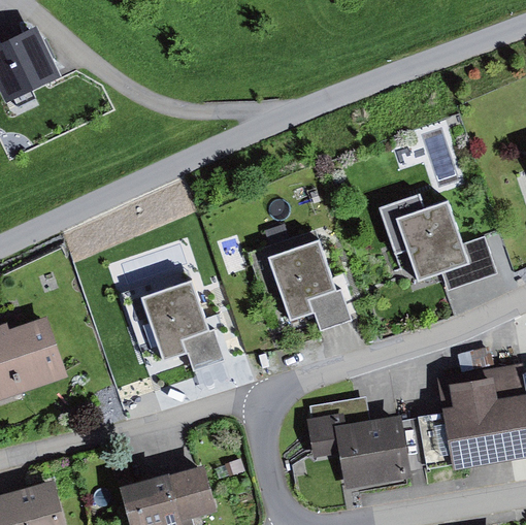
[(37,28),(0,46),(0,88),(7,103),(62,76),(37,28)]
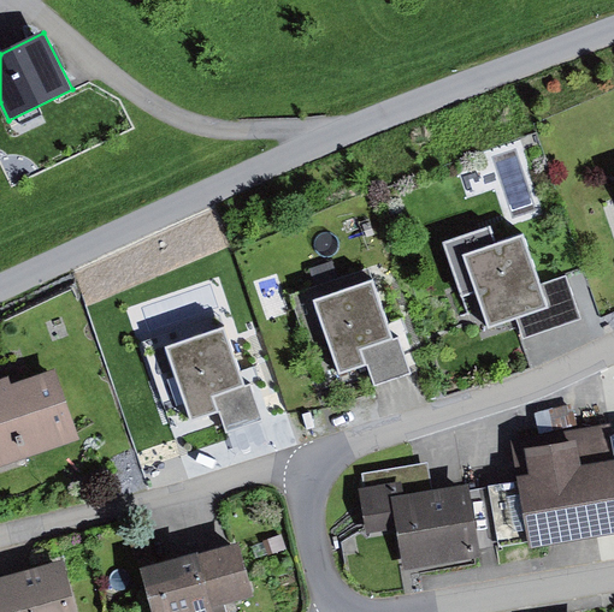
[(488,227),(442,242),(459,296),(476,291),(486,327),(517,318),(523,334),(578,316),(565,274),(538,283),(523,235),(493,244),(488,227)]
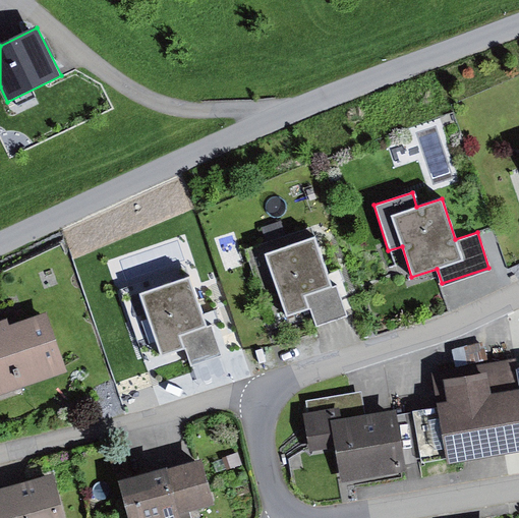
[(313,240),(266,256),(286,317),(308,309),(313,326),(345,315),(335,286),(331,288),(313,240)]
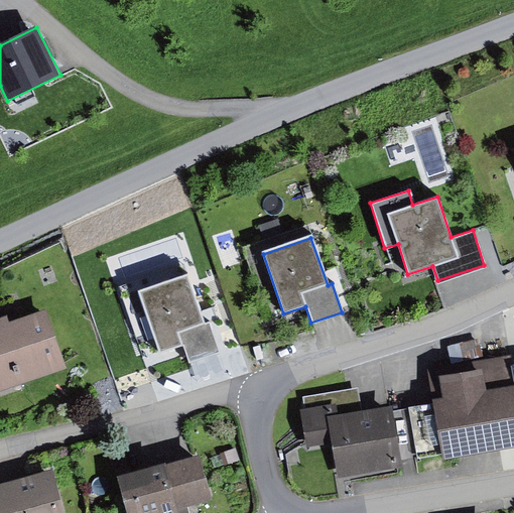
[(186,275),(137,293),(159,354),(181,346),(187,363),(219,352),(208,321),(203,323),(186,275)]
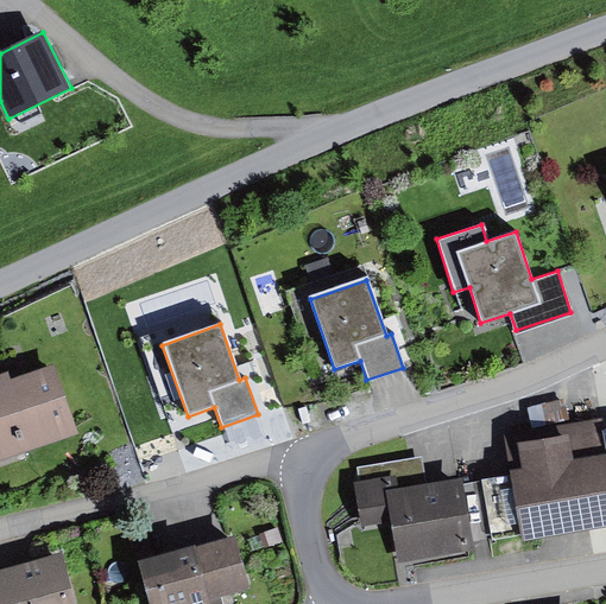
[(7,372),(0,373),(0,458),(77,430),(52,366),(11,381),(7,372)]
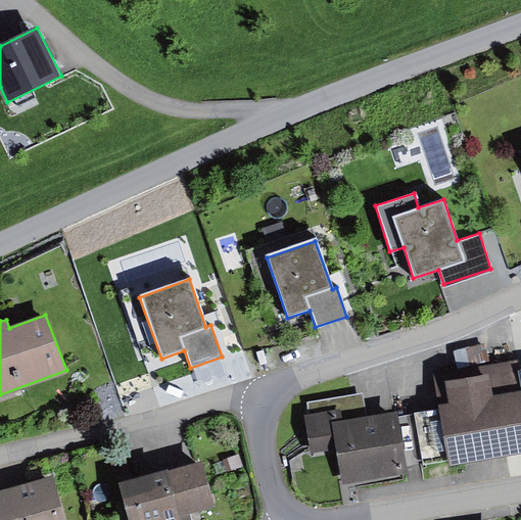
[(444,457),(446,466),(520,454),(520,366),(520,361),(432,375),(438,412),(444,457)]
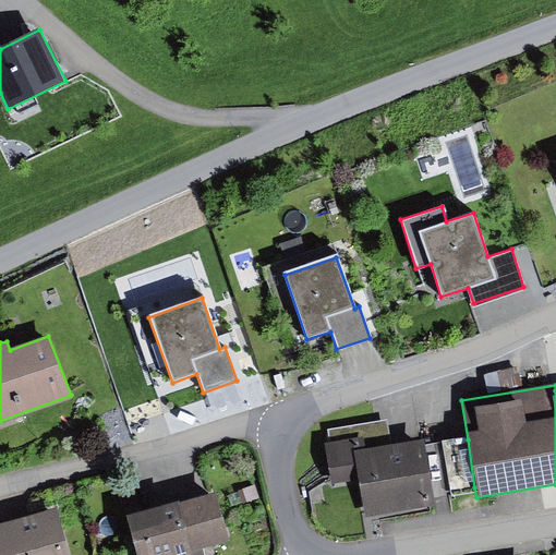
[(330,444),(324,445),(330,482),(358,478),(364,518),(434,506),(431,494),(424,447),(423,441),(390,445),(386,418),(328,427),(330,444)]
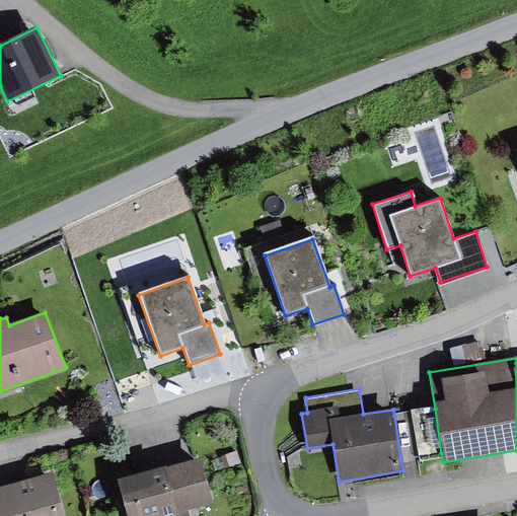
[(435,409),(394,416),(400,459),(441,453),(435,409)]
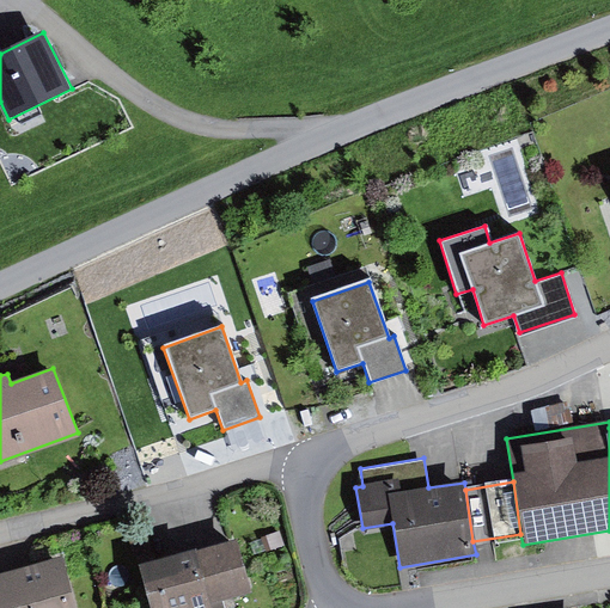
[(278,530),(261,536),(264,548),(282,542),(278,530)]
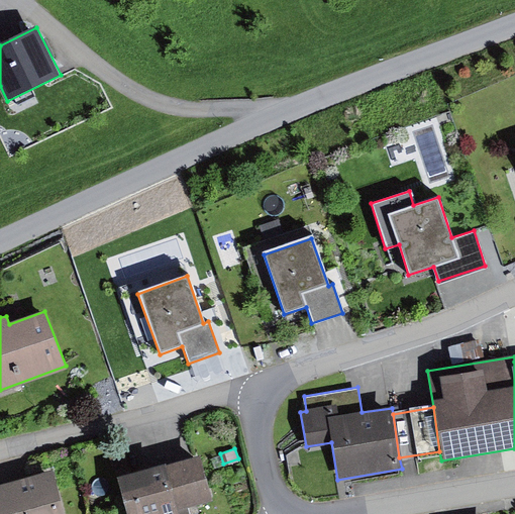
[(200,457),(163,469),(175,512),(213,502),(200,457)]
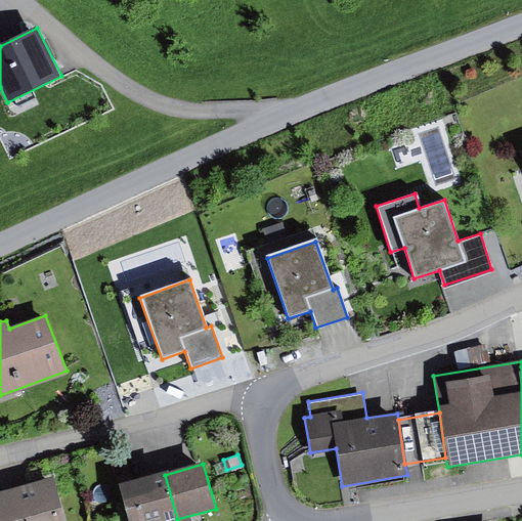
[(177,520),(177,519),(165,475),(118,488),(126,520),(177,520)]
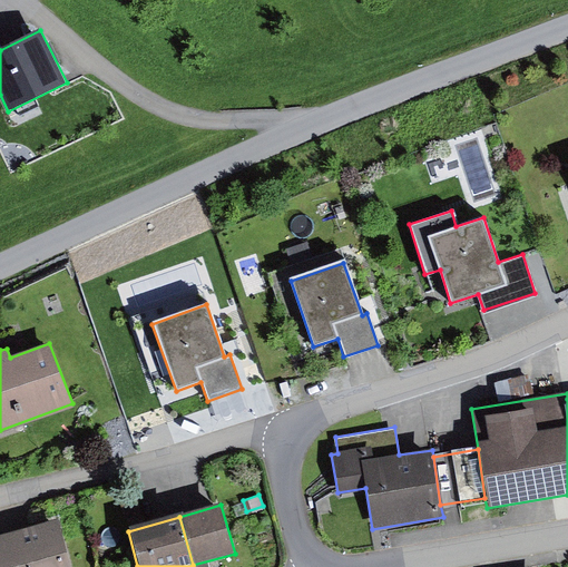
[(69,566),(58,521),(0,536),(0,566),(69,566)]
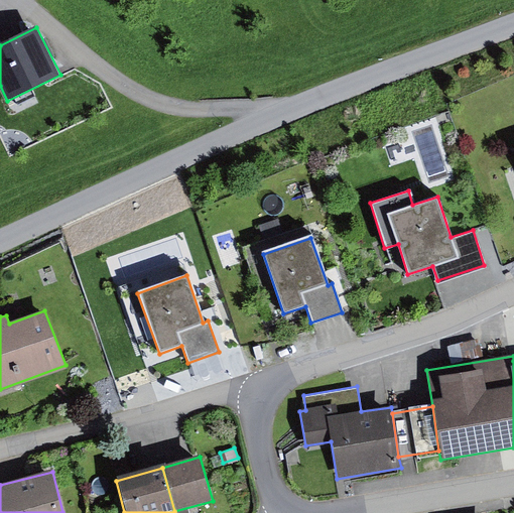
All buildings are outlined.
